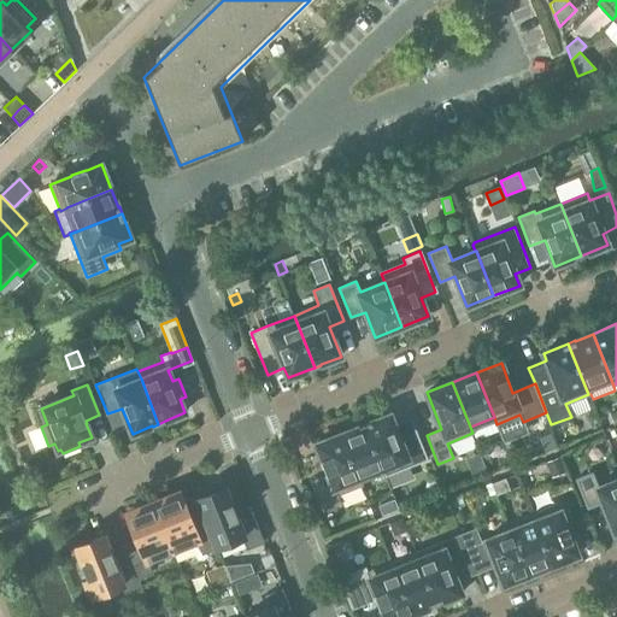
[(365,424),(383,469),(386,476),(427,459),(413,425),(397,433),(389,415),(371,422),(365,424)]
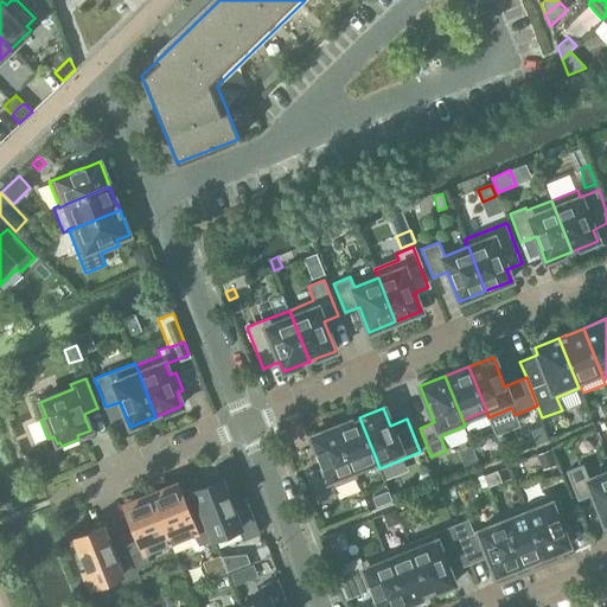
[(352,420),(336,427),(353,471),(377,461),(359,417),(352,420)]
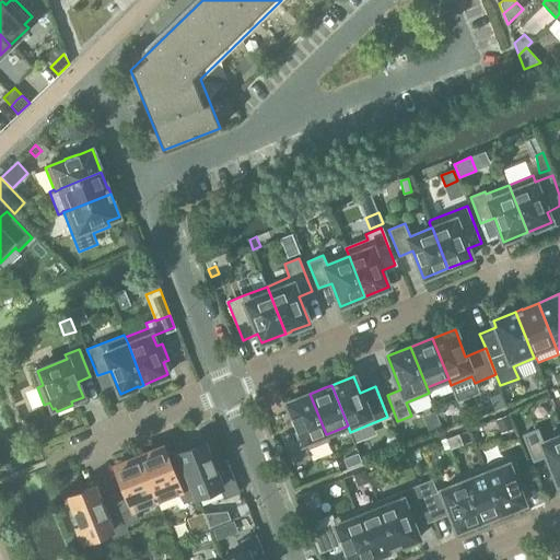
[(326,434),(310,394),(287,403),(292,417),(291,417),(296,431),(284,436),(294,463),(310,456),(306,448),(328,440),(326,434)]
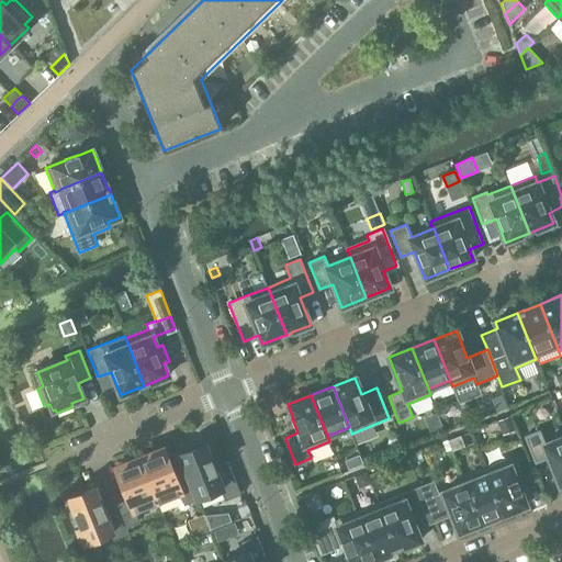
[(492,400),(496,412),(508,407),(504,395),(492,400)]
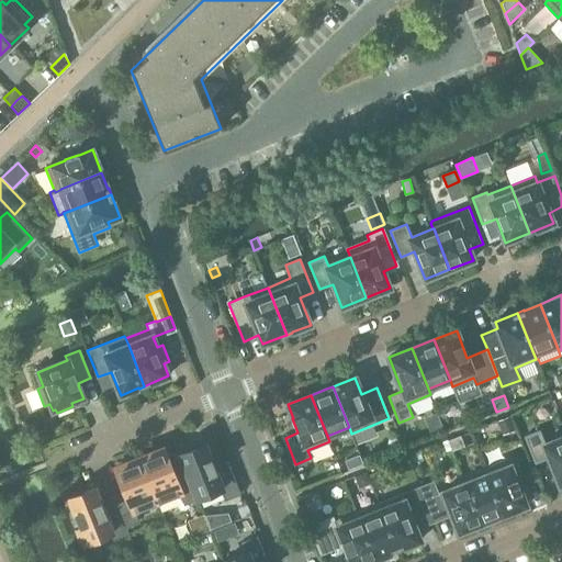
[(509,416),(498,420),(504,433),(514,429),(509,416)]
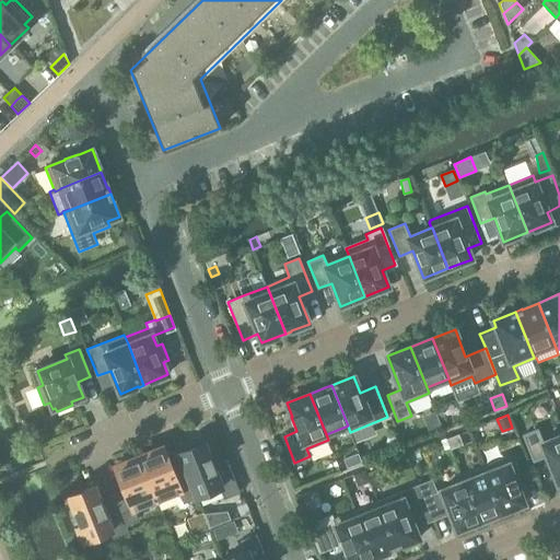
[(559,435),(544,442),(538,429),(523,434),(533,462),(547,456),(558,483),(559,482),(559,435)]
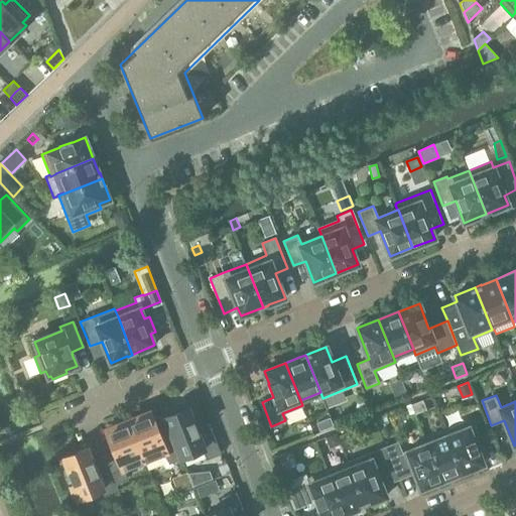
[(422,400),(411,404),(415,413),(426,409),(422,400)]
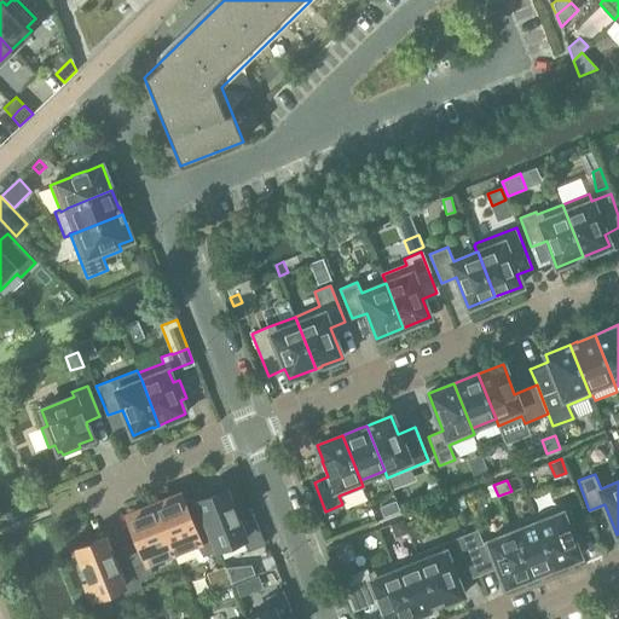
[(207,520),(219,548),(244,538),(249,549),(264,543),(253,515),(238,521),(225,490),(221,491),(220,489),(201,496),(202,498),(198,501),(206,520),(207,520)]
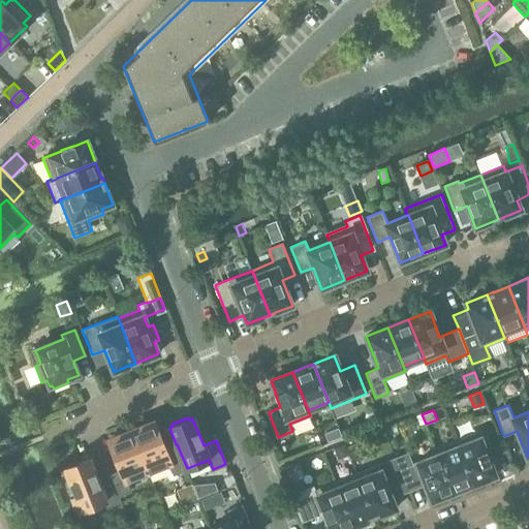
[(133,430),(131,431),(148,472),(170,464),(175,473),(187,468),(177,444),(176,444),(165,449),(154,422),(151,423),(150,421),(132,427),(133,430)]
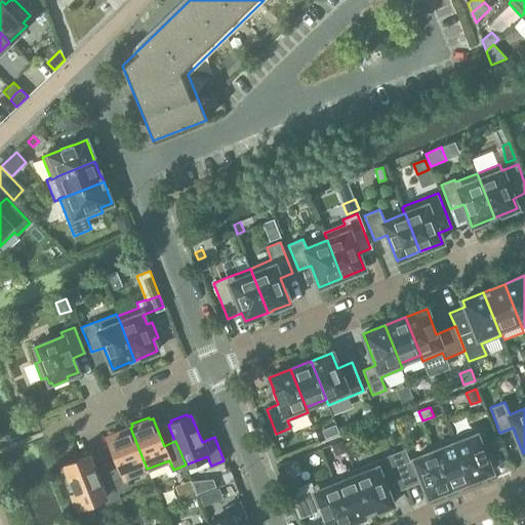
[(333,425),(320,430),(323,438),(337,433),(333,425)]
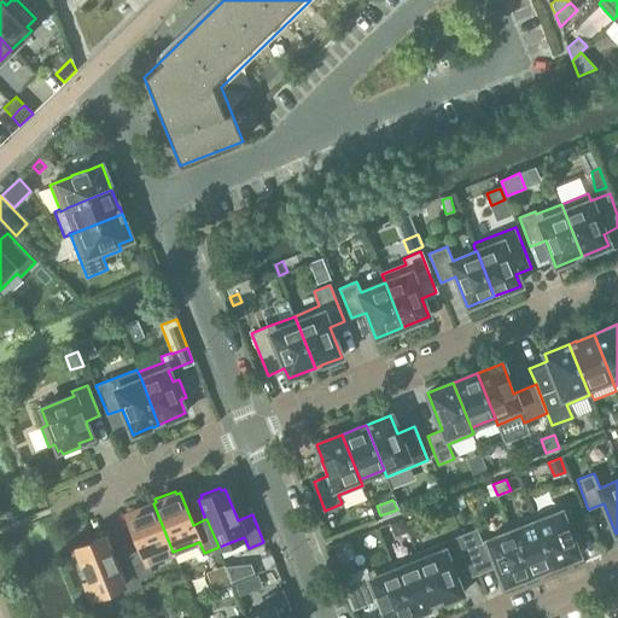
[(140,546),(126,552),(130,563),(138,579),(178,564),(173,552),(153,503),(151,505),(150,501),(129,509),(130,512),(127,513),(140,546)]
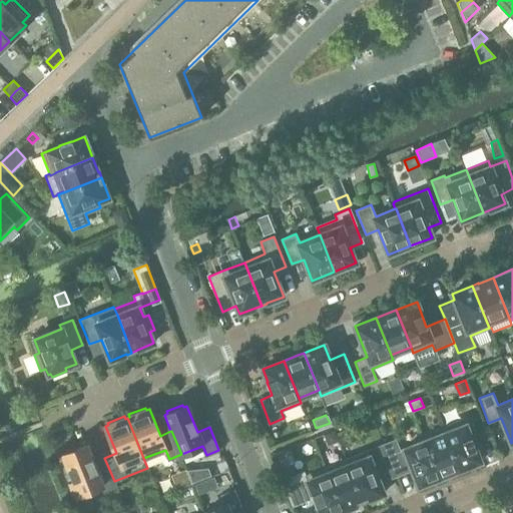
[(443,427),(460,470),(480,462),(475,449),(476,449),(471,437),(463,419),(443,427)]
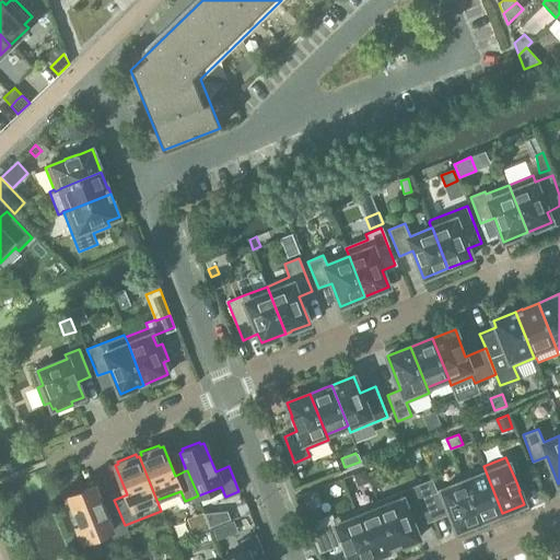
[(463,481),(464,481),(480,522),(502,513),(483,466),(461,475),(463,481)]
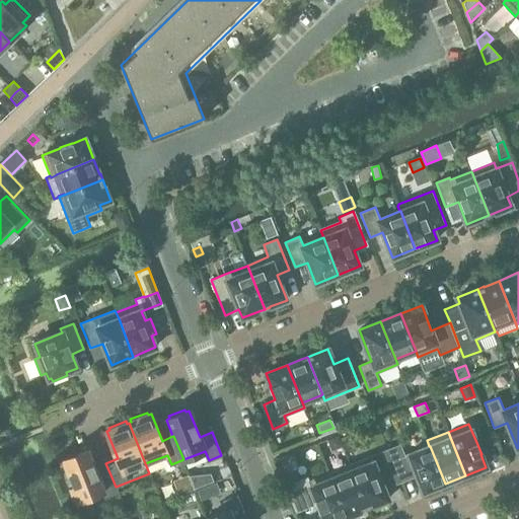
[(338,437),(328,440),(332,449),(342,446),(338,437)]
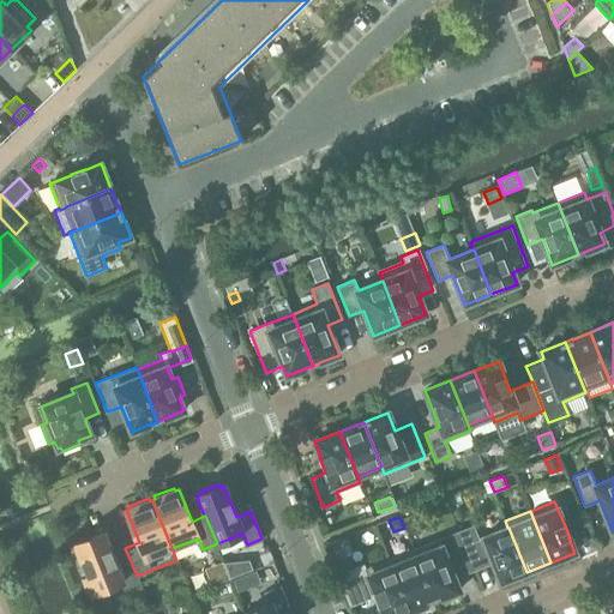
[(501,582),(527,572),(509,528),(507,528),(479,540),(474,525),(457,533),(473,571),(493,563),(501,582)]
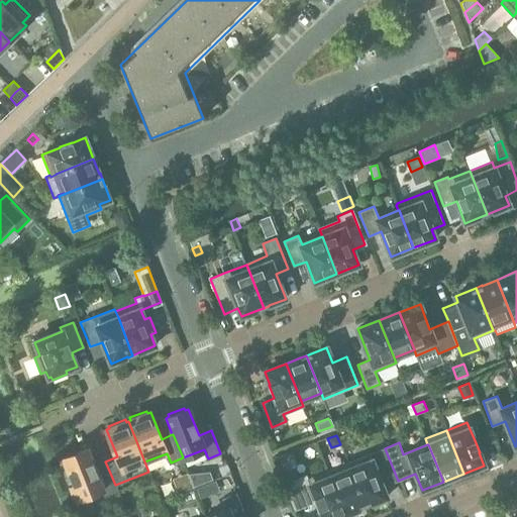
[(385,448),(348,462),(366,506),(372,504),(371,504),(387,498),(383,487),(398,481),(385,448)]
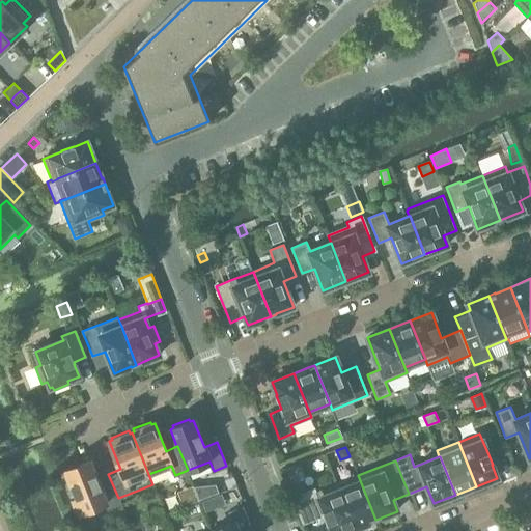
[(121,507),(118,498),(112,483),(100,488),(89,462),(81,465),(80,463),(62,469),(70,486),(72,485),(77,499),(74,500),(79,513),(106,503),(109,512),(121,507)]
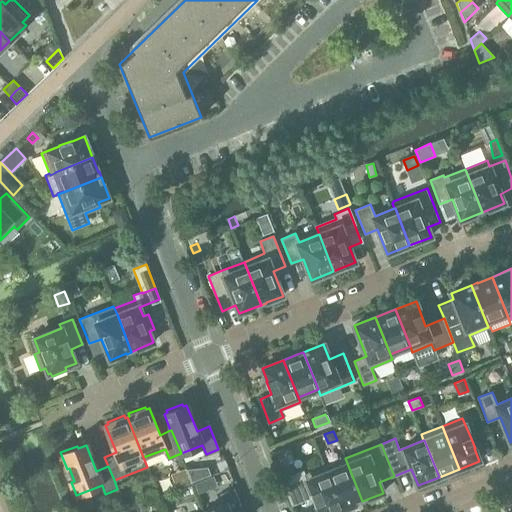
[(345,458),(325,466),(342,509),(357,503),(362,501),(345,458)]
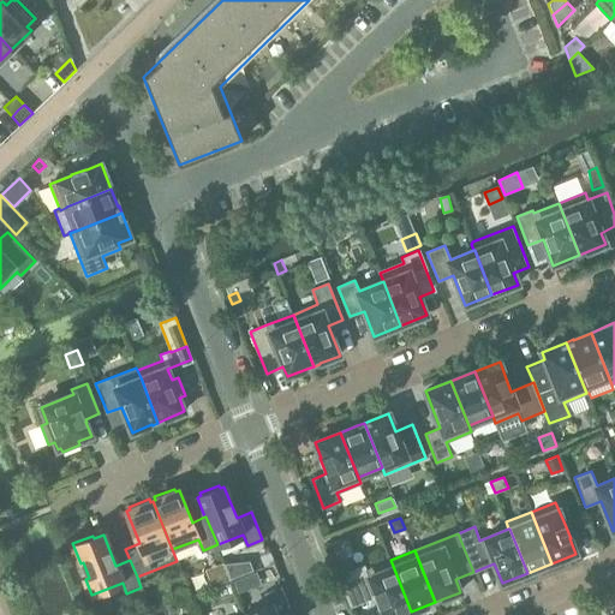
[(383,614),(400,614),(411,611),(390,560),(366,569),(364,565),(336,575),(350,608),(376,598),(380,607),(383,614)]
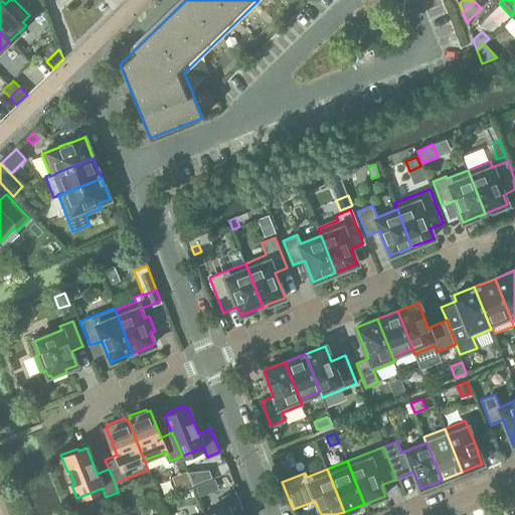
[(205,483),(196,487),(199,496),(209,492),(205,483)]
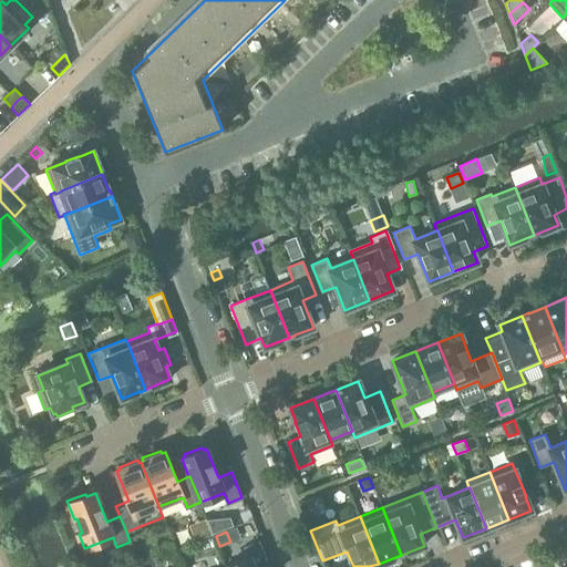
[(225,566),(268,566),(258,542),(245,547),(249,557),(226,566),(225,566)]
